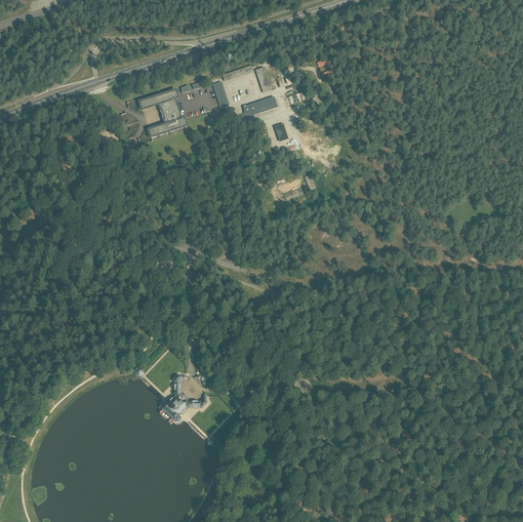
[(249,65),(220,74),(223,80),(250,70),(249,65)]
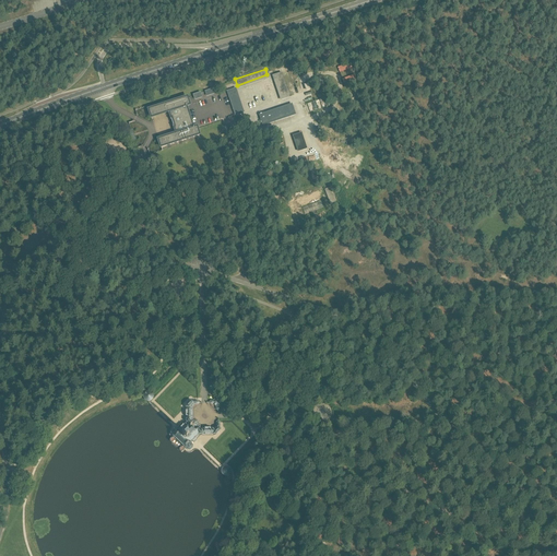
[(277,70),(270,73),(277,96),(285,93),(277,70)]
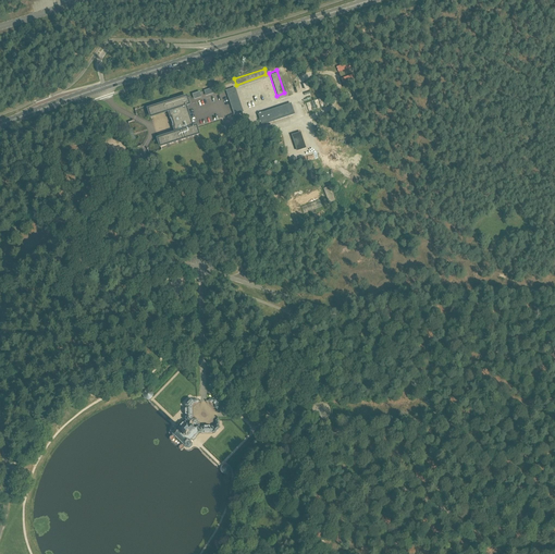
[(233,85),(225,87),(232,108),(239,106),(233,85)]
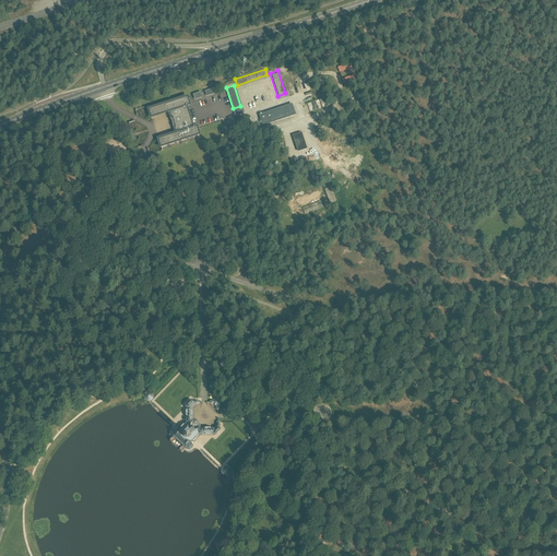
[(185,95),(146,107),(149,114),(166,109),(168,117),(169,116),(170,122),(173,131),(156,137),(158,143),(197,131),(194,125),(191,125),(190,125),(184,104),(185,104),(185,103),(187,102),(185,95)]
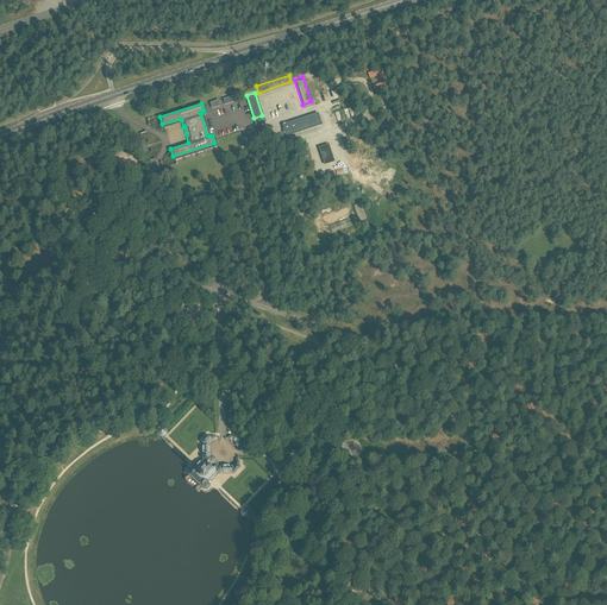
[(318,109),(280,121),(283,134),(321,121),(318,109)]
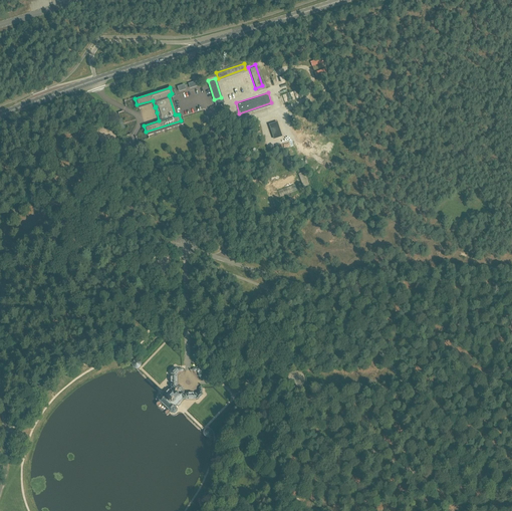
[(274,119),(269,120),(271,134),(277,133),(274,119)]
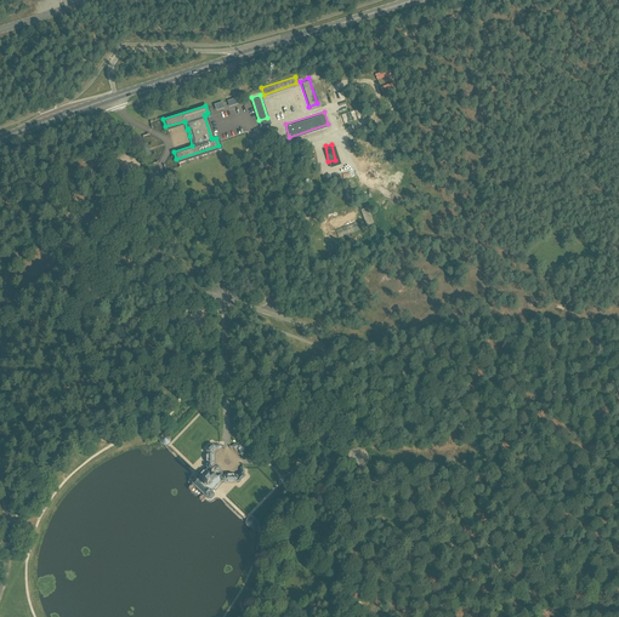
[(384,155),(378,158),(381,167),(387,165),(384,155)]
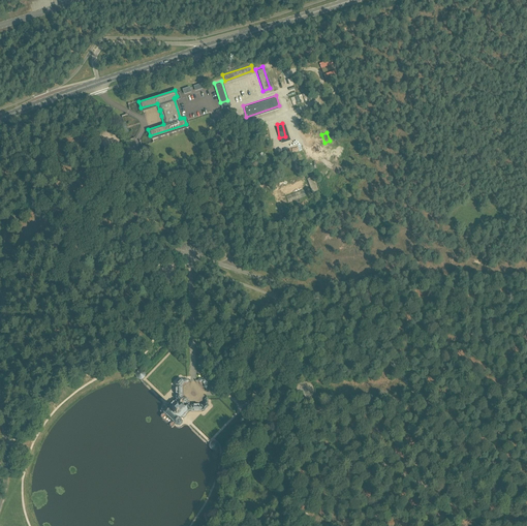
[(282,184),(284,192),(302,188),(300,180),(282,184)]
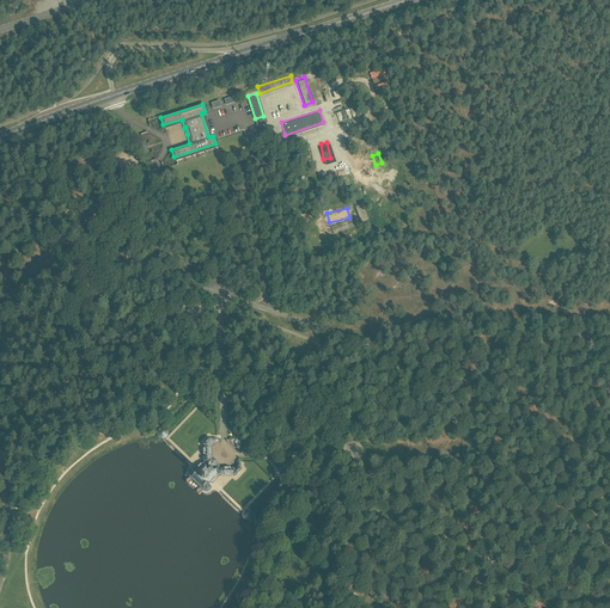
[(154,429),(154,430),(154,431),(156,433),(156,434),(157,435),(158,435),(160,435),(163,435),(164,435),(164,434),(165,434),(165,433),(165,431),(165,430),(165,429),(165,428),(164,425),(162,425),(160,425),(156,427),(156,428),(154,429)]
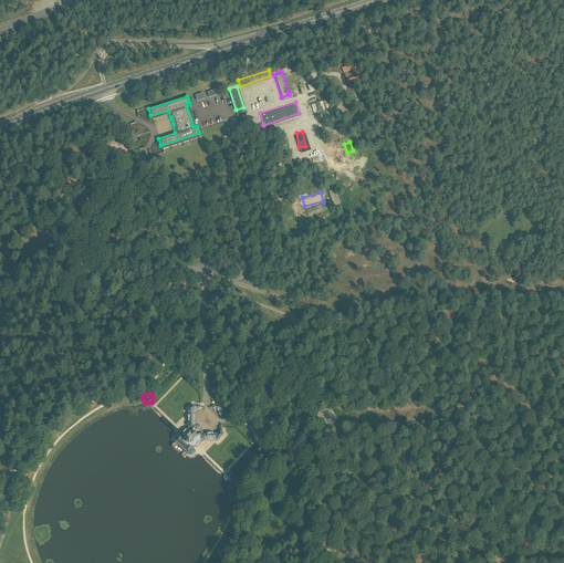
[(211,403),(209,405),(210,406),(213,406),(216,408),(217,412),(218,413),(220,412),(220,408),(222,406),(216,400),(215,403),(211,403)]
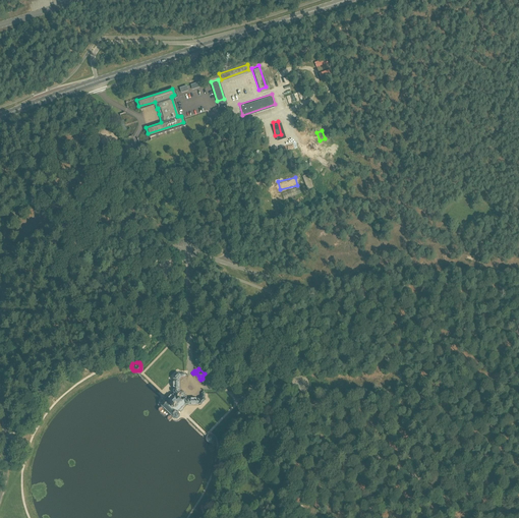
[(159,404),(156,407),(158,409),(159,408),(166,415),(165,415),(167,418),(170,415),(172,416),(173,417),(174,417),(175,416),(176,416),(176,415),(177,415),(177,414),(177,413),(177,412),(177,411),(176,410),(183,402),(199,402),(203,398),(203,390),(202,389),(199,391),(199,394),(197,396),(185,396),(185,394),(185,393),(184,392),(184,391),(183,390),(182,389),(181,389),(180,389),(179,389),(177,389),(177,378),(178,375),(182,375),(183,372),(182,370),(174,371),(171,375),(171,390),(172,392),(170,393),(169,393),(166,396),(167,397),(164,399),(164,398),(163,397),(162,397),(160,397),(159,398),(158,398),(158,399),(158,400),(158,401),(158,402),(158,403),(159,404)]
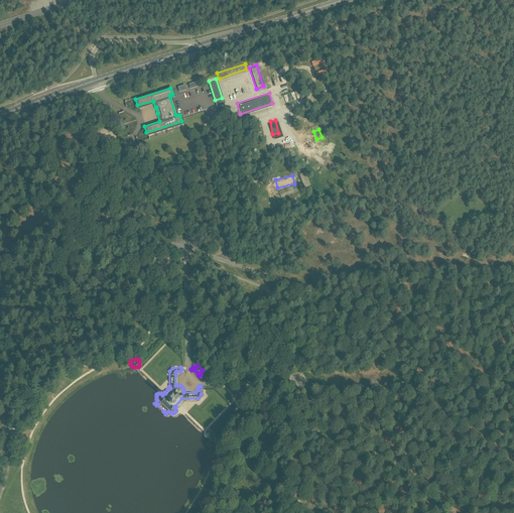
[(202,430),(202,431),(202,432),(203,433),(204,434),(205,436),(207,436),(209,436),(210,435),(211,434),(211,433),(212,432),(212,431),(211,430),(211,429),(210,428),(207,427),(206,427),(205,428),(204,428),(204,429),(203,429),(203,430),(202,430)]
